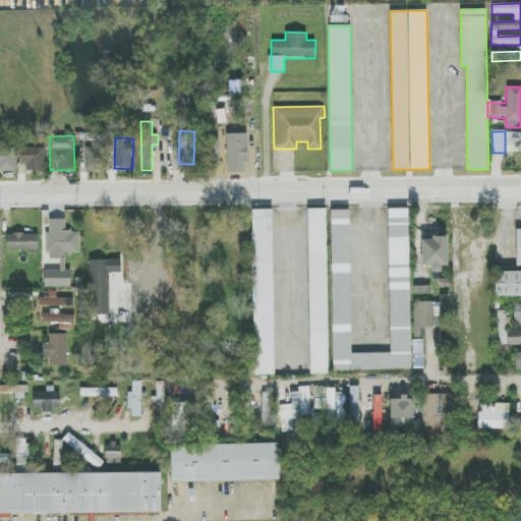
[(219,137),(203,137),(204,164),(220,164),(219,137)]
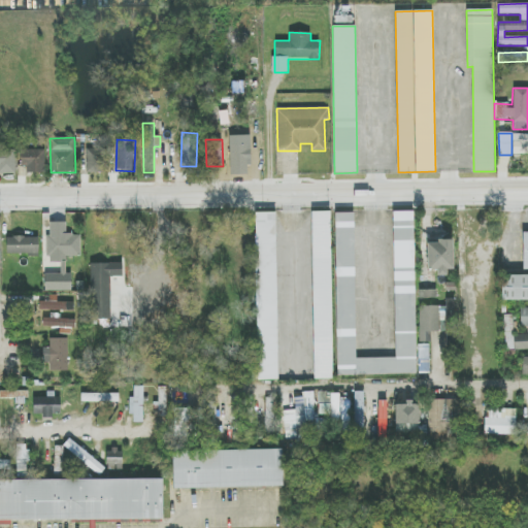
[(0,171),(15,172),(15,151),(3,150),(3,145),(0,144),(0,171)]
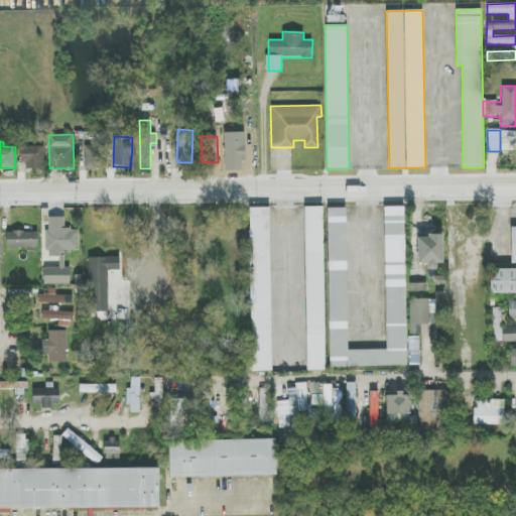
[(244,170),(243,141),(225,142),(226,171),(244,170)]
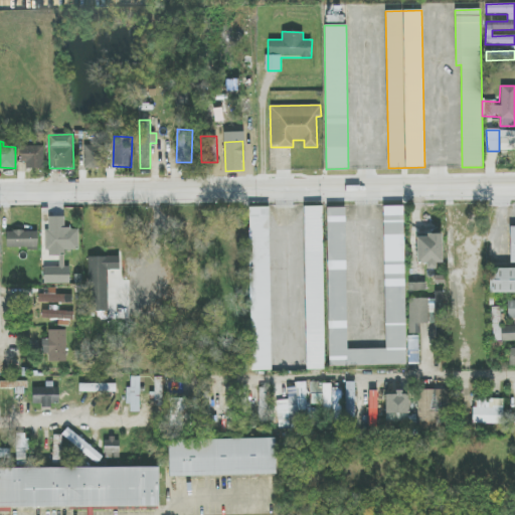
[(83,169),(103,169),(103,146),(84,145),(83,169)]
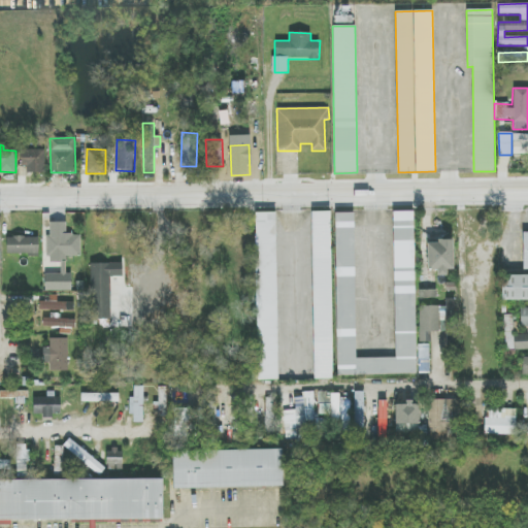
[(45,150),(23,150),(23,173),(45,173),(45,150)]
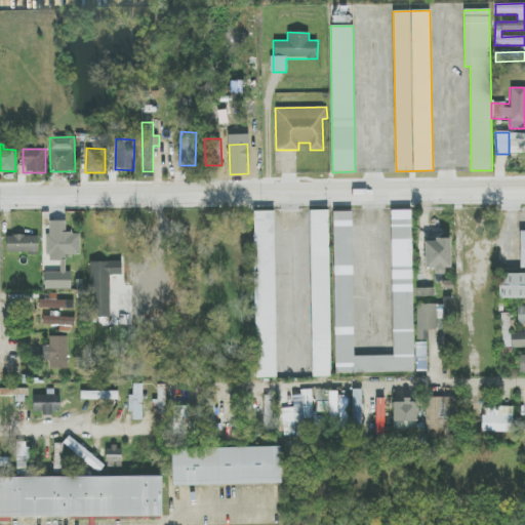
[(331,376),(329,210),(310,211),(313,377),(331,376)]
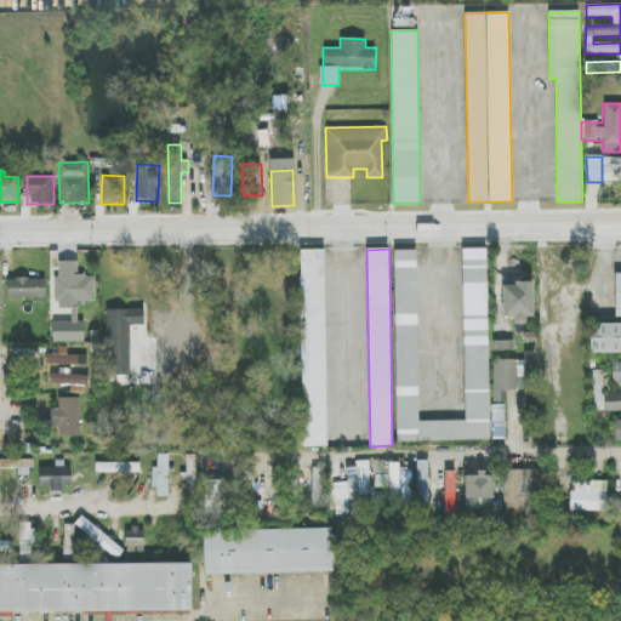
[(417,250),(394,251),(397,442),(490,440),(486,249),(462,249),(465,421),(420,422),(417,250)]
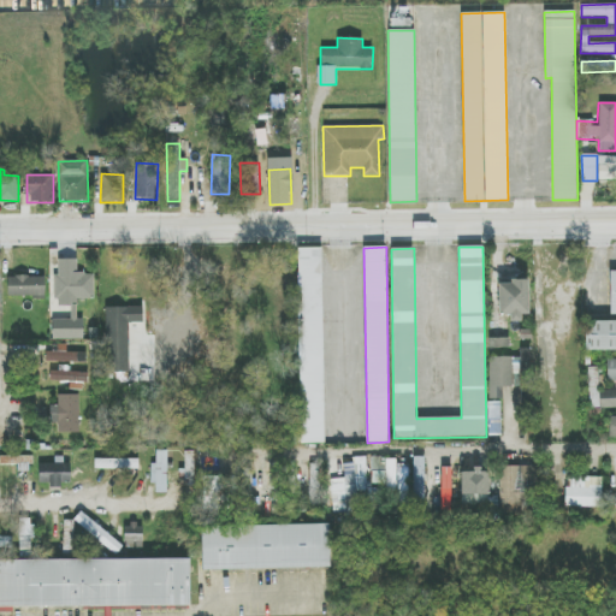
[(297,249),(301,444),(325,443),(323,248),(297,249)]
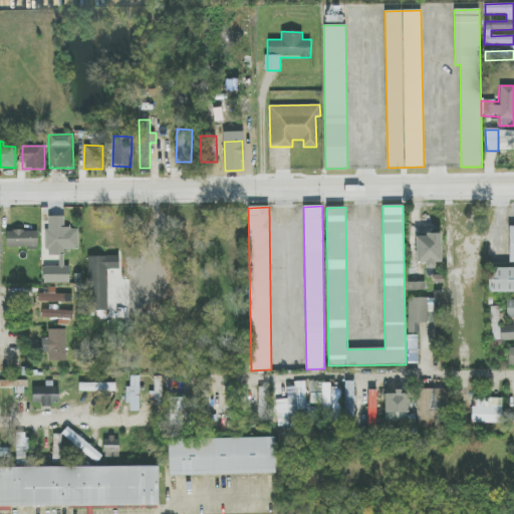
[(44,283),(70,283),(70,266),(64,266),(64,250),(78,250),(78,228),(65,228),(65,217),(47,217),(47,256),(59,256),(59,267),(44,267),(44,283)]
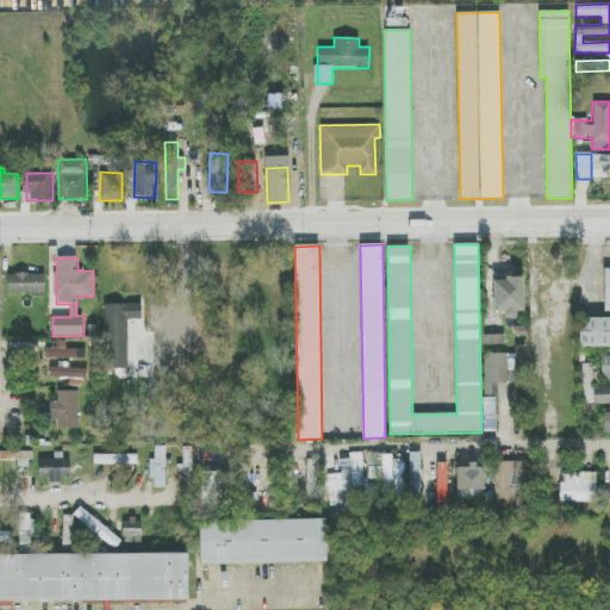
[(8,274),(8,294),(45,294),(44,274),(8,274)]
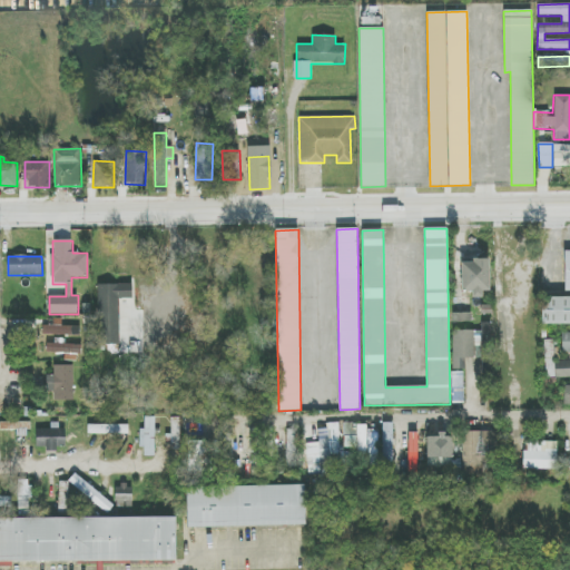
[(490,295),(489,261),(461,261),(461,291),(472,291),(472,295),(490,295)]
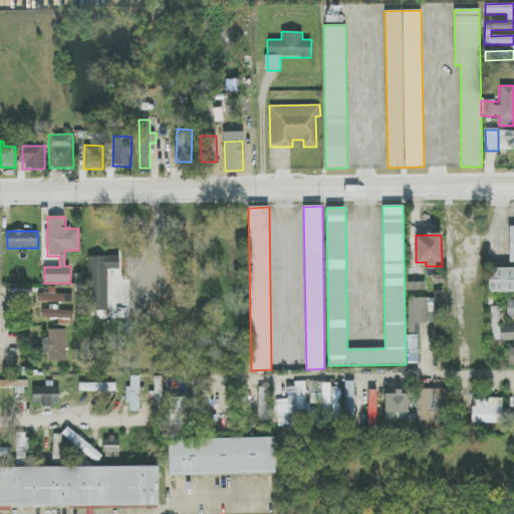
[(119,256),(88,257),(88,287),(91,287),(91,311),(107,310),(107,269),(119,269),(119,256)]
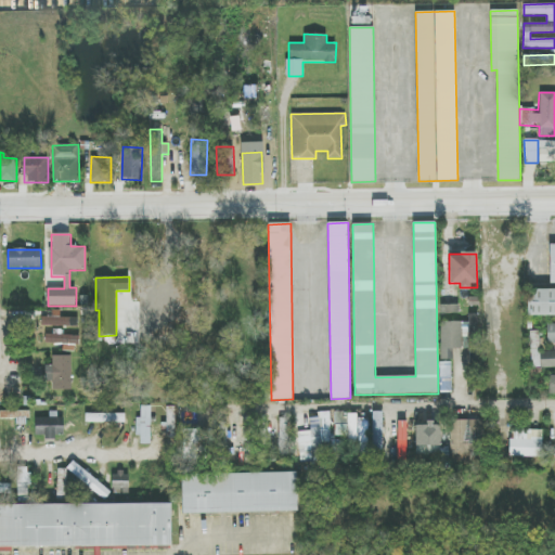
[(554,288),(527,289),(528,317),(554,315),(554,288)]
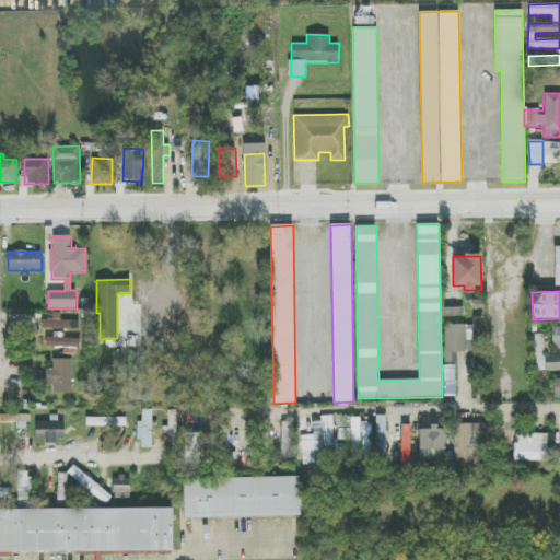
[(60,321),(60,316),(43,315),(43,329),(79,329),(79,321),(60,321)]
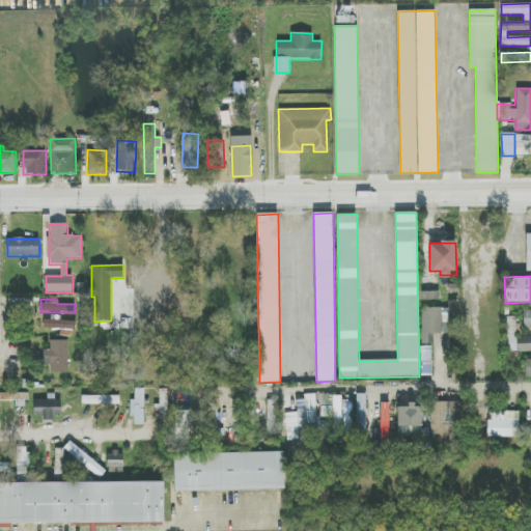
[(442,315),(443,334),(449,334),(449,347),(458,347),(457,302),(448,302),(449,314),(442,315)]
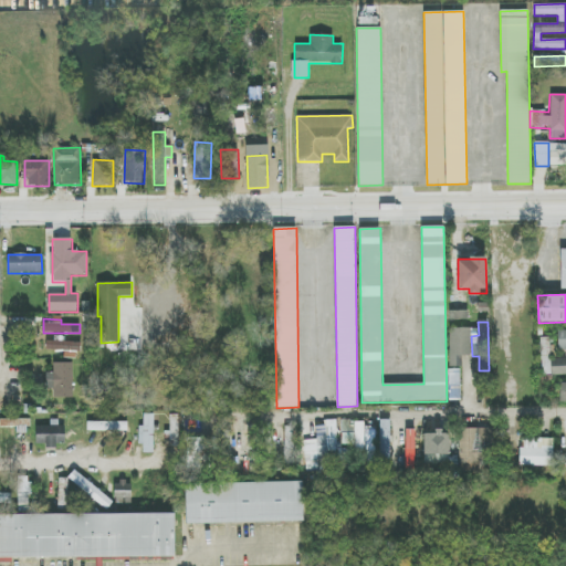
[(471,356),(471,328),(450,328),(449,367),(461,367),(461,356),(471,356)]
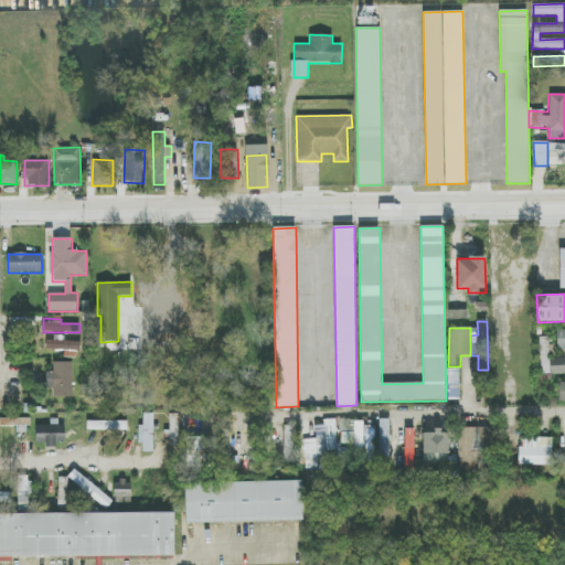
[(564,373),(564,358),(548,359),(548,338),(541,338),(541,374),(564,373)]
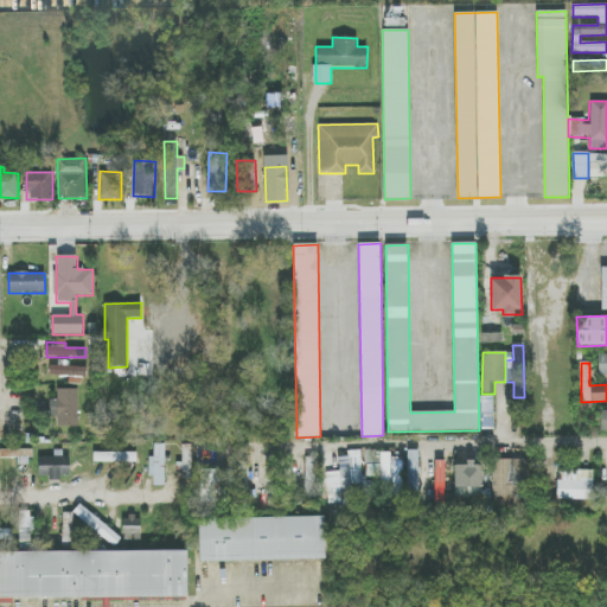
[(84,368),(50,366),(50,376),(69,376),(69,384),(84,384),(84,368)]
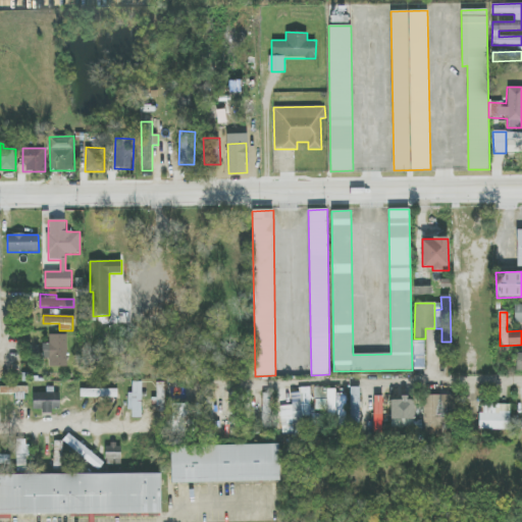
[(67,334),(49,335),(49,344),(43,344),(43,357),(49,357),(50,367),(67,367),(67,334)]
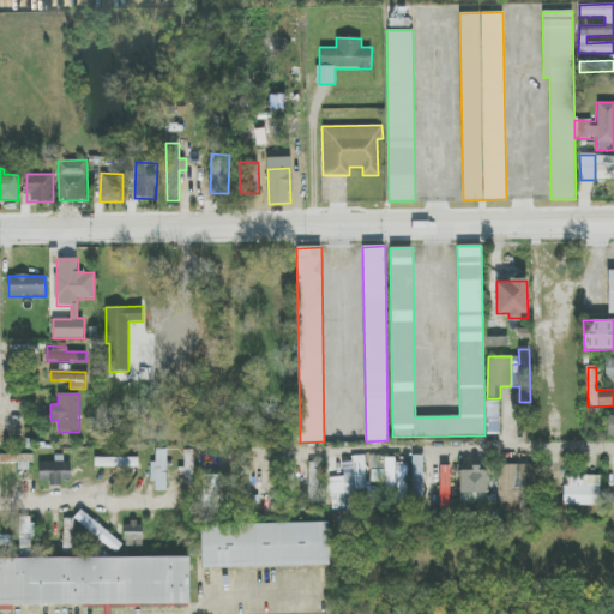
[(488,434),(499,434),(499,401),(487,401),(488,434)]
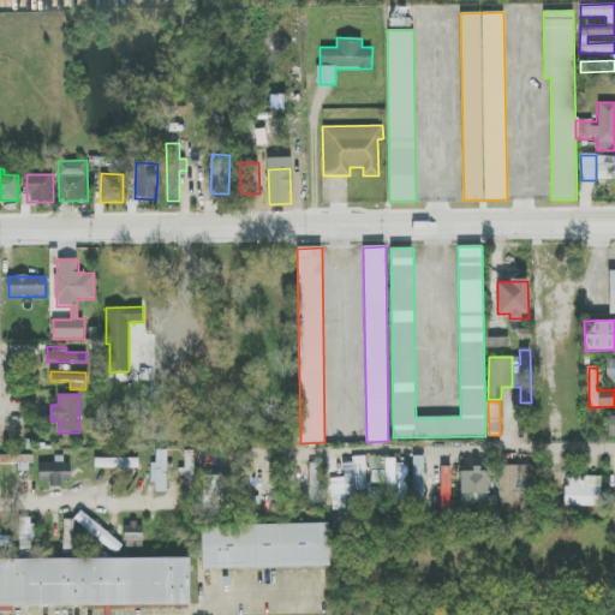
[(167,493),(167,451),(156,451),(156,463),(153,463),(153,491),(167,493)]
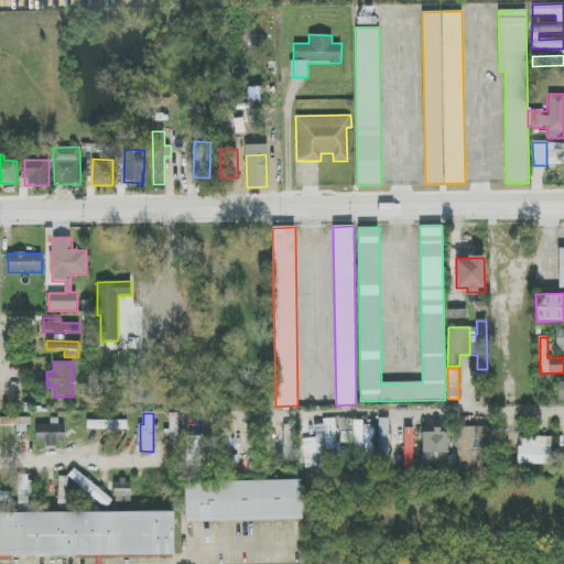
[(389,469),(389,419),(379,419),(378,468),(389,469)]
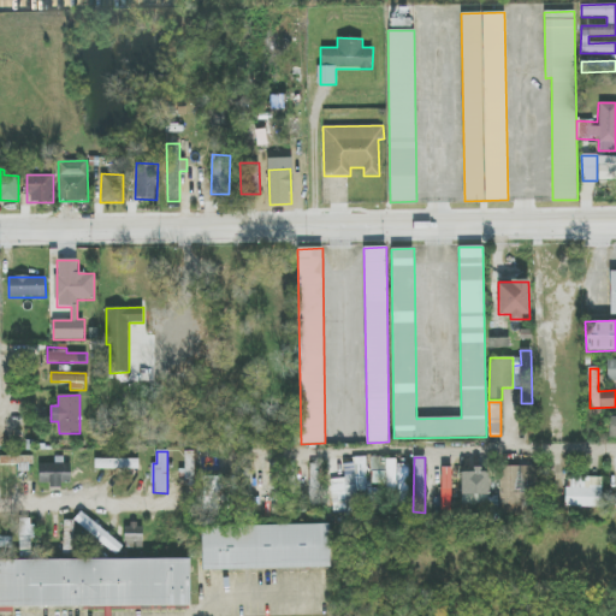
[(396,458),(372,458),(372,486),(397,485),(396,458)]
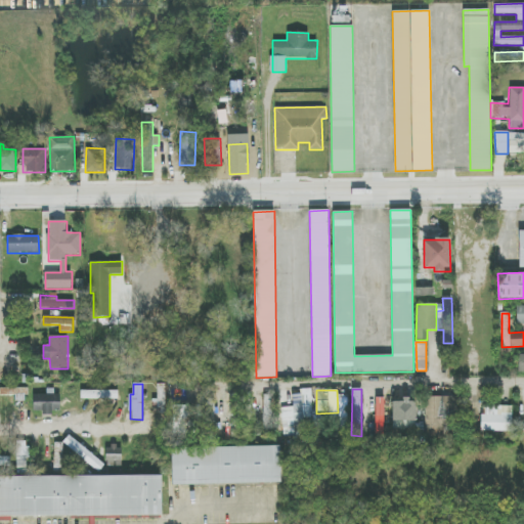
[(118,391),(81,391),(81,399),(118,399),(118,391)]
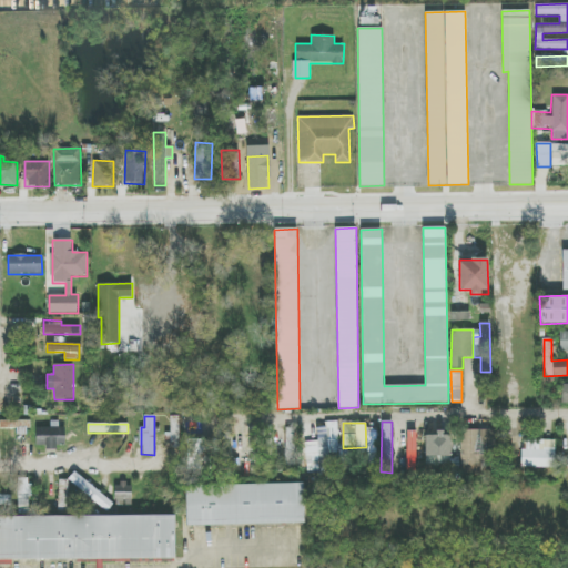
[(338,453),(337,424),(317,425),(317,442),(305,442),(306,473),(331,472),(330,453),(338,453)]
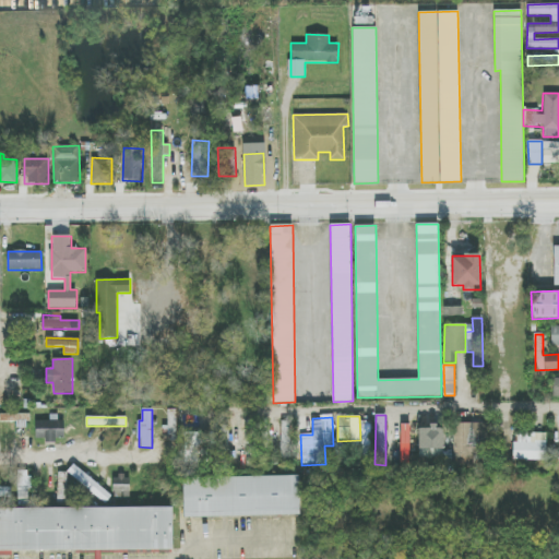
[(35,419),(35,440),(64,440),(64,419),(35,419)]
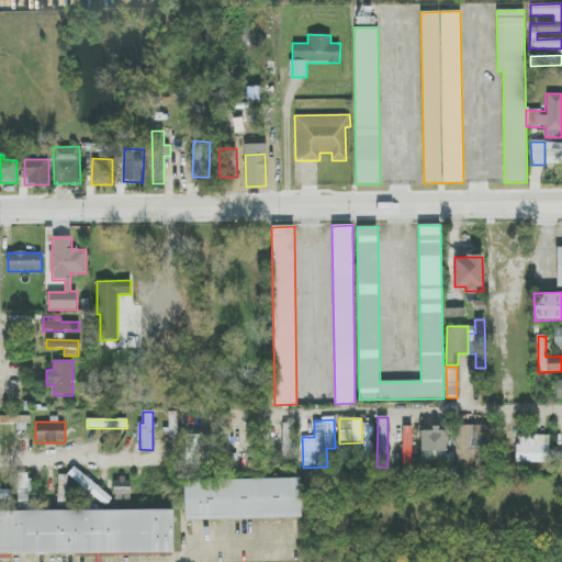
[(292,425),(276,424),(274,439),(282,439),(281,460),(291,461),(292,425)]
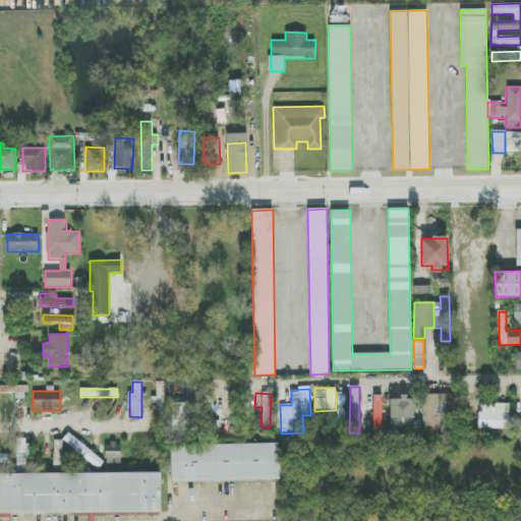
[(422,395),(423,435),(456,433),(455,394),(422,395)]
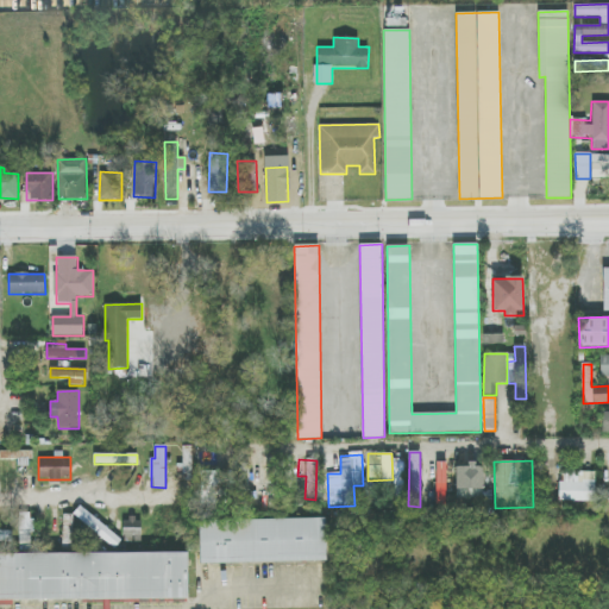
[(447,462),(437,462),(435,504),(446,506),(447,462)]
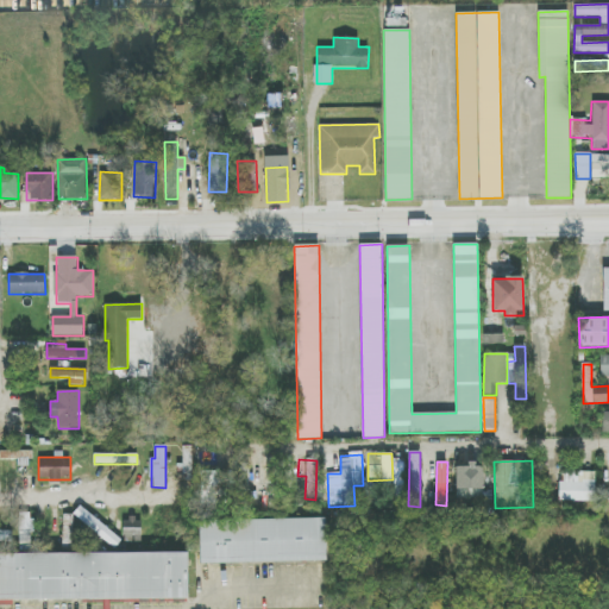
[(249,503),(251,464),(239,464),(238,503),(249,503)]
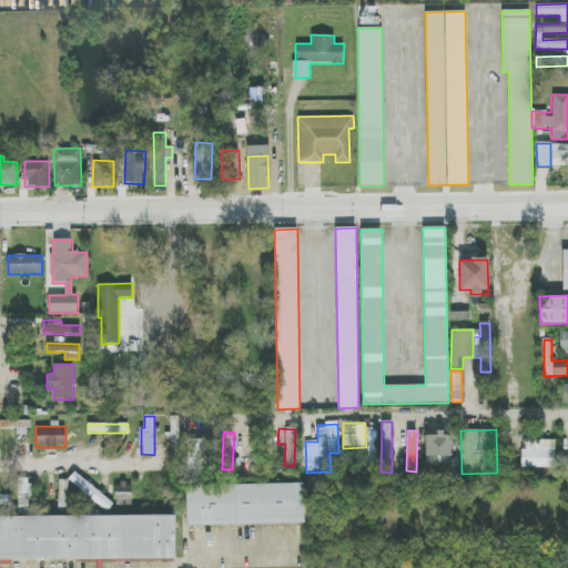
[(376,433),(367,433),(368,473),(377,472),(376,433)]
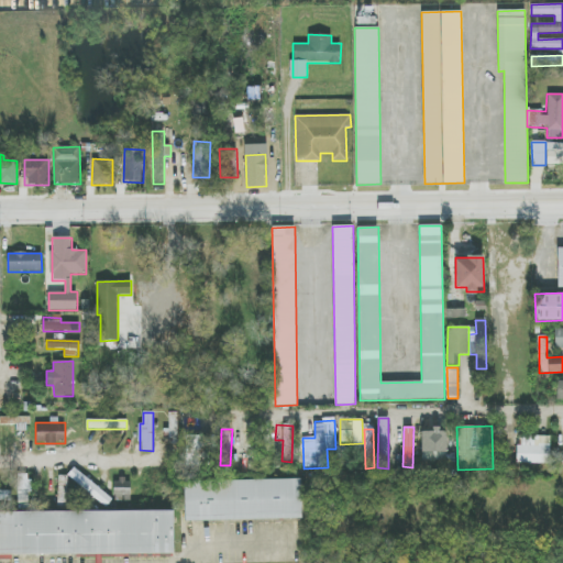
[(446,429),(421,430),(422,462),(448,461),(446,429)]
